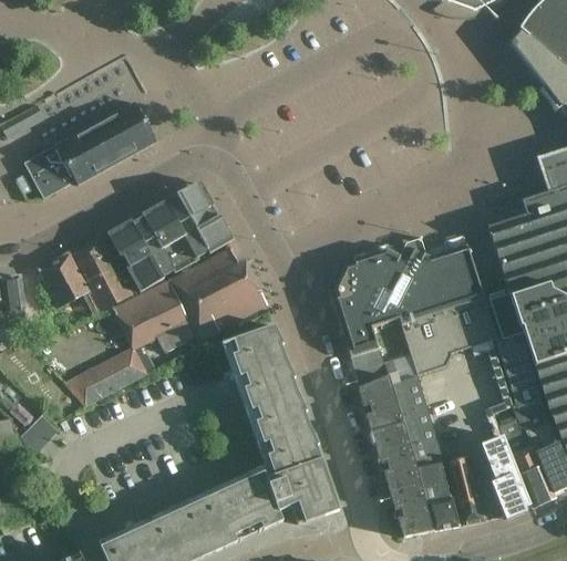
[(522,29),(512,41),(563,104),(566,108),(566,0),(539,0),(531,10),(521,23),(519,26),(518,26),(522,29)]
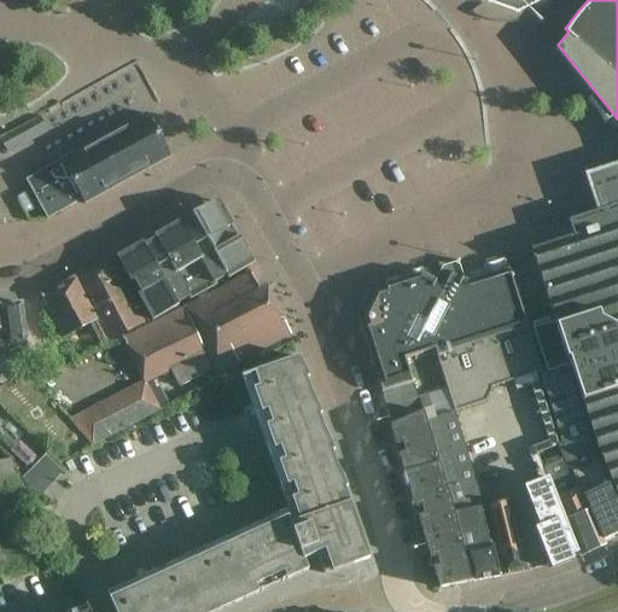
[(172,153),(147,109),(62,156),(62,157),(28,176),(48,214),(83,194),(86,199),(172,153)]
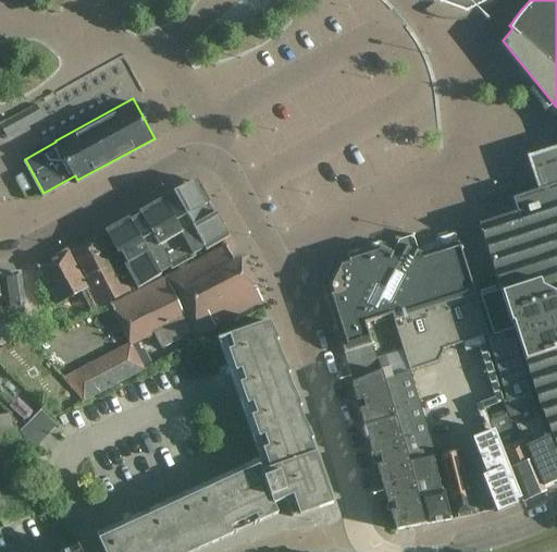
[(206,246),(230,233),(217,209),(214,211),(208,199),(210,198),(197,175),(173,188),(175,191),(164,197),(163,194),(139,207),(141,210),(130,217),(128,213),(106,227),(119,250),(121,249),(127,260),(124,261),(138,284),(161,271),(160,269),(171,264),(172,266),(196,252),(195,249),(205,244),(206,246)]
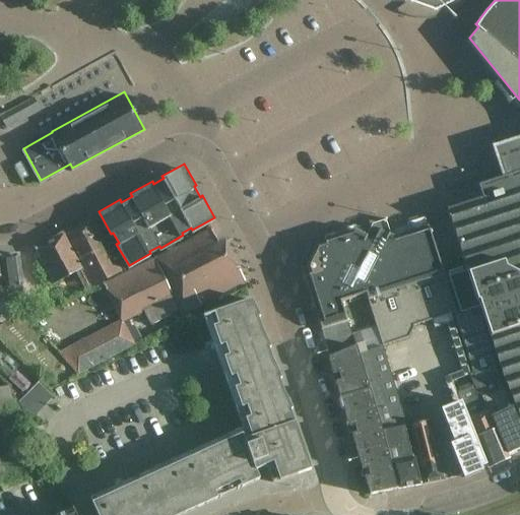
[(461,263),(447,267),(461,309),(478,304),(477,299),(478,299),(480,298),(499,355),(505,372),(519,410),(519,168),(479,182),(483,195),(449,206),(451,214),(468,266),(463,268),(461,263)]
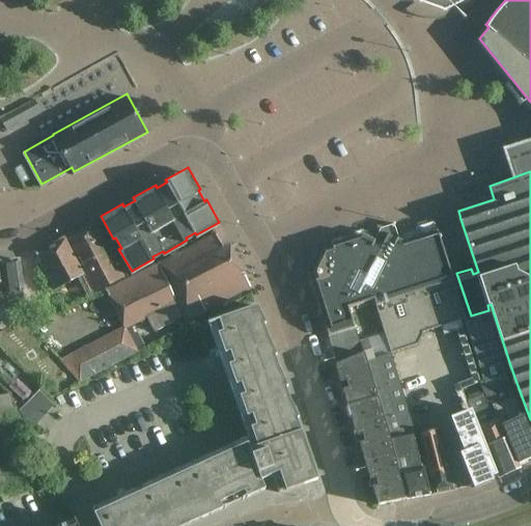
[(95,219),(38,249),(57,284),(79,273),(87,288),(90,287),(91,289),(123,273),(95,219)]
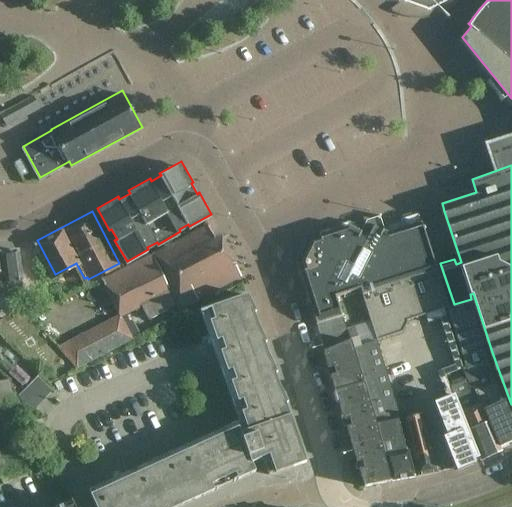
[(309,235),(297,258),(317,320),(342,312),(336,293),(361,284),(378,336),(404,328),(409,317),(409,316),(425,311),(444,305),(449,303),(422,218),(389,229),(374,221),(369,232),(349,222),(309,235)]
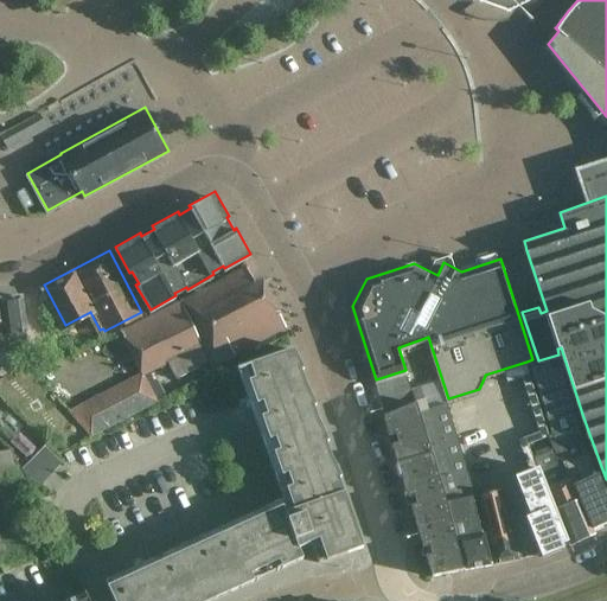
[(257,280),(249,263),(122,328),(144,369),(70,407),(91,432),(167,392),(158,375),(154,377),(149,368),(168,358),(177,375),(212,357),(215,360),(287,324),(263,277),(257,280)]
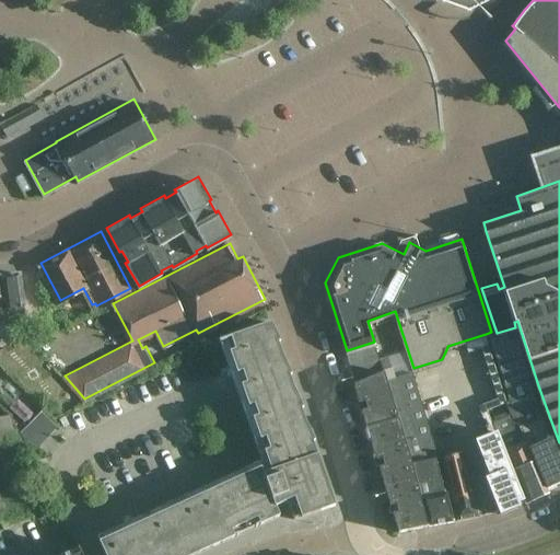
[(24,331),(33,328),(25,308),(25,303),(20,270),(2,273),(2,274),(8,307),(9,314),(24,331)]
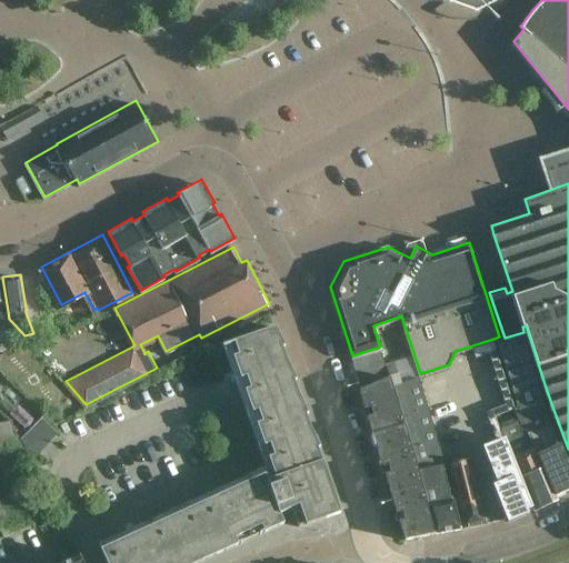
[(2,278),(0,278),(0,322),(9,319),(8,311),(2,278)]
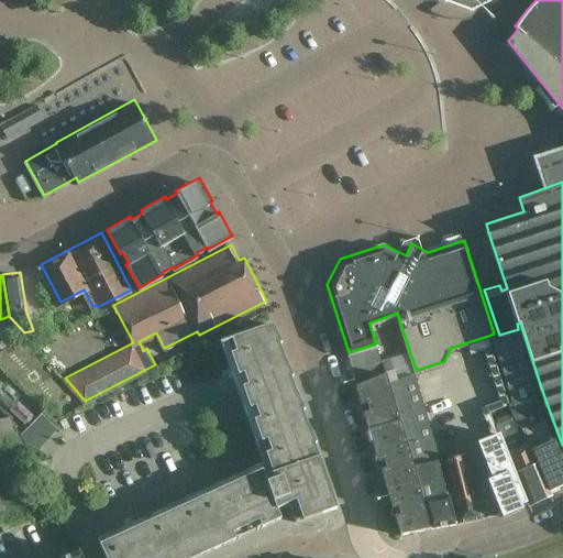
[(284,353),(274,327),(275,327),(273,320),(220,339),(220,341),(227,339),(272,469),(265,472),(263,466),(100,540),(107,557),(186,557),(280,515),(277,506),(288,501),(296,517),(301,515),(302,517),(337,505),(319,453),(318,453),(309,427),(310,426),(306,418),(297,394),(298,393),(294,384),(286,360),(284,353)]
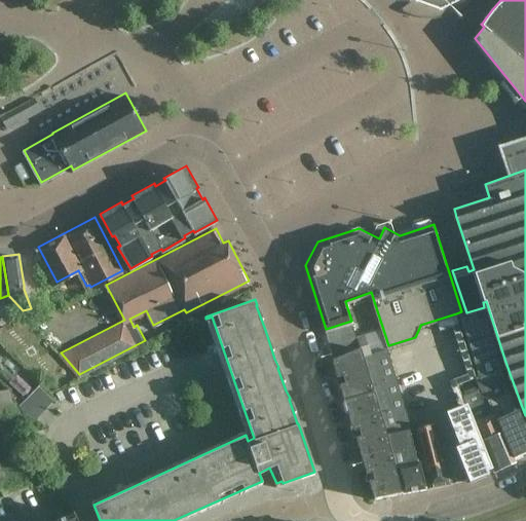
[(466,312),(462,314),(479,373),(476,375),(477,377),(480,386),(482,391),(484,389),(508,442),(513,456),(516,454),(525,450),(525,428),(513,396),(510,387),(499,360),(484,307),(466,312)]
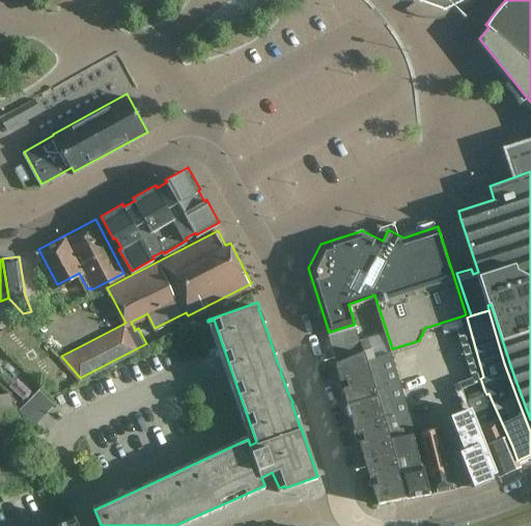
[(460,316),(441,323),(444,330),(456,326),(472,375),(453,381),(464,409),(449,415),(476,479),(497,471),(462,385),(480,379),(460,316)]
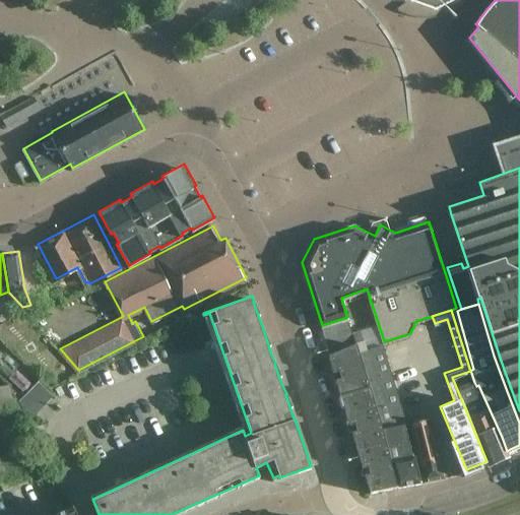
[(348,317),(322,325),(330,353),(355,341),(348,317)]
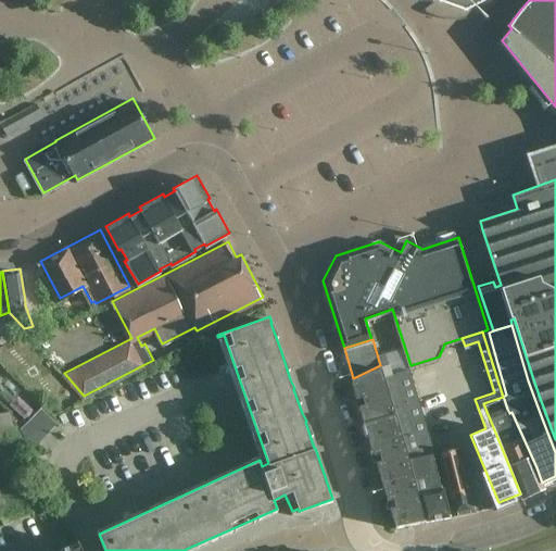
[(353,378),(352,378),(365,422),(362,422),(366,434),(368,434),(371,443),(384,485),(393,515),(396,525),(413,522),(422,520),(422,518),(425,518),(422,506),(421,504),(414,475),(411,461),(409,456),(402,434),(399,424),(380,365),(353,378)]
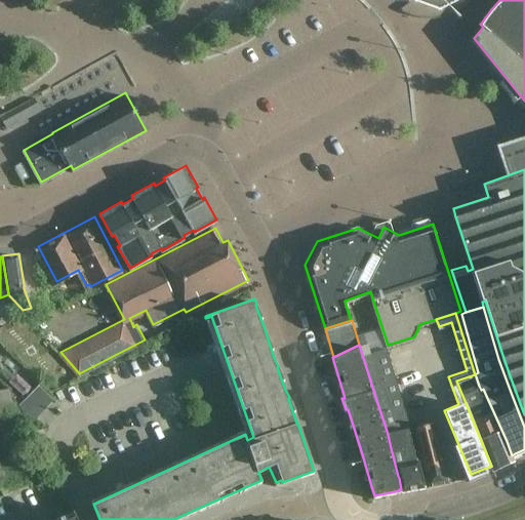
[(387,346),(364,353),(388,431),(387,431),(388,435),(391,448),(398,476),(399,478),(401,489),(402,490),(425,485),(421,471),(411,427),(407,414),(387,346)]
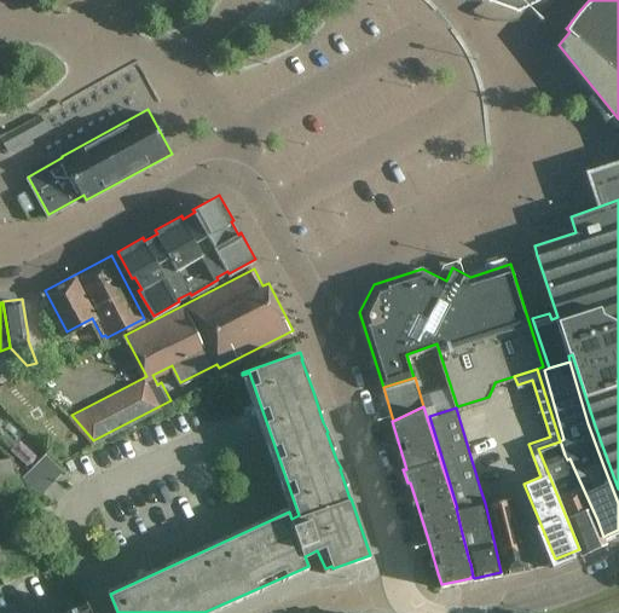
[(0,470),(19,469),(12,455),(0,456),(0,470)]
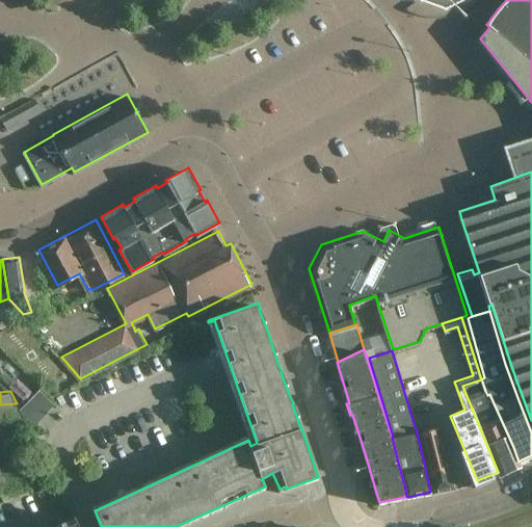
[(485,391),(469,398),(479,426),(486,445),(487,445),(493,457),(498,472),(500,471),(519,462),(513,447),(489,394),(487,395),(485,391)]
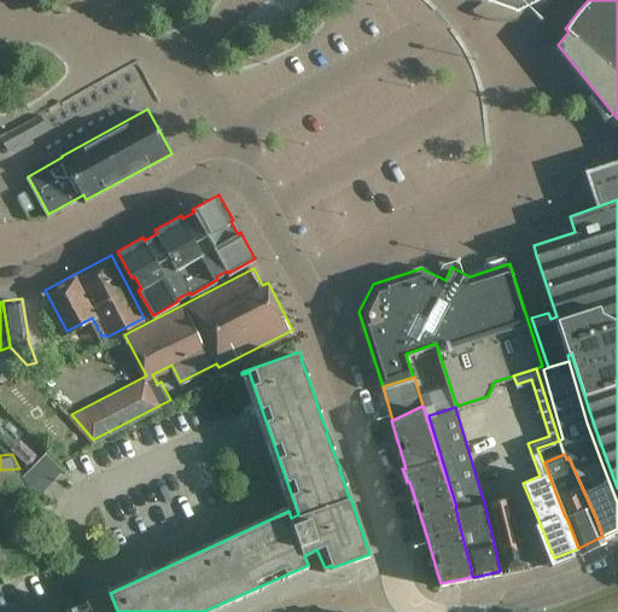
[(0,485),(27,482),(19,468),(0,470),(0,485)]
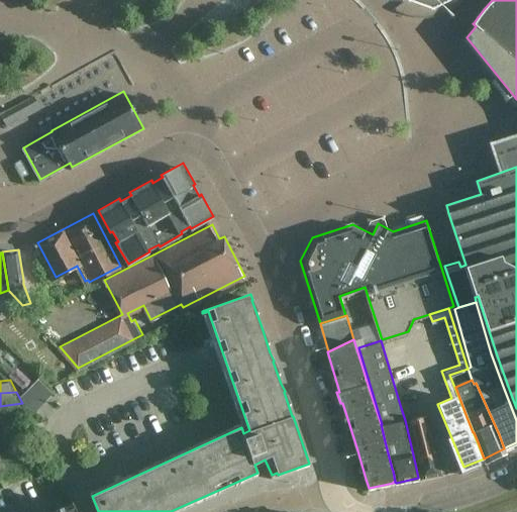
[(22,403),(0,406),(0,412),(3,418),(28,414),(22,403)]
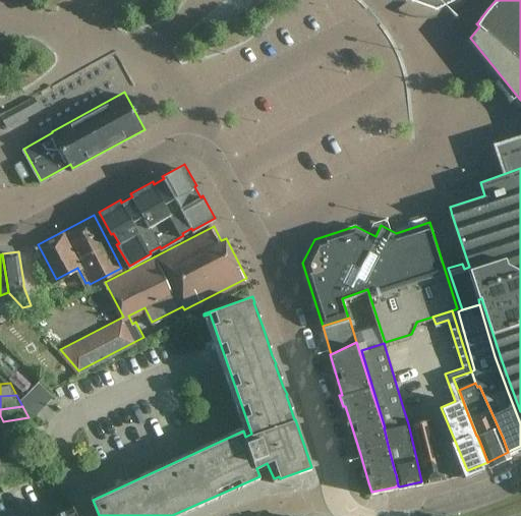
[(433,418),(408,423),(418,467),(421,481),(448,476),(433,418)]
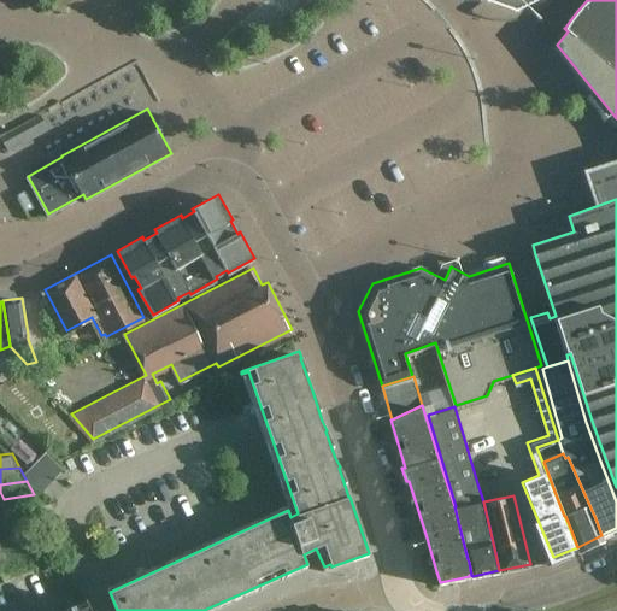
[(0,540),(0,567),(3,571),(5,577),(21,570),(5,538),(0,540)]
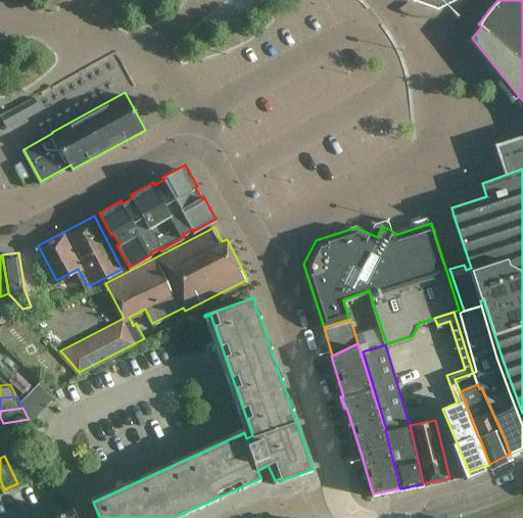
[(78,517),(74,507),(73,508),(75,514),(64,517),(78,517)]
